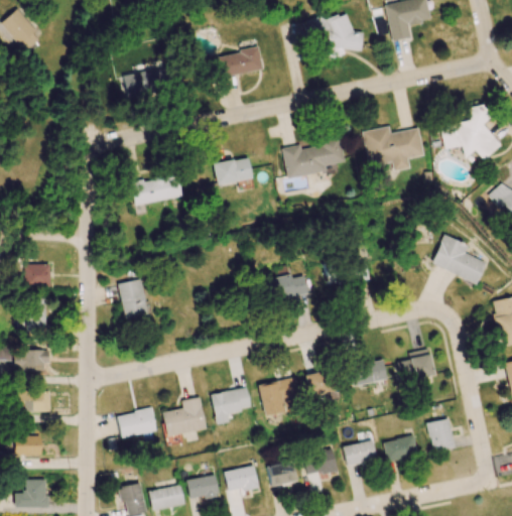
[(393,40),(411,37),(409,24),(431,20),(426,0),(407,0),(386,4),(393,40)]
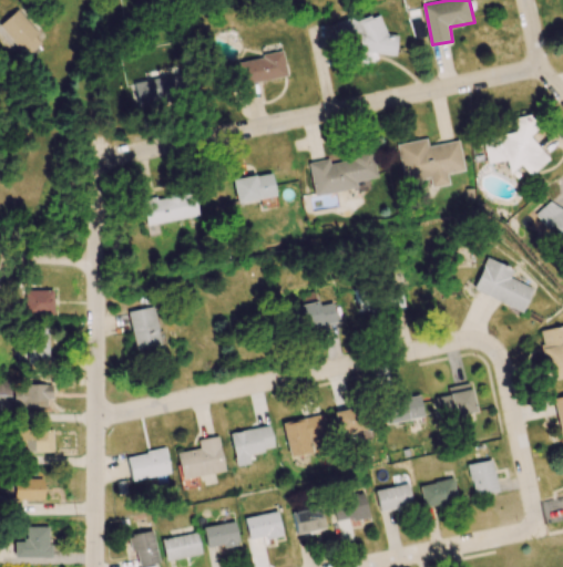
[(29,57),(47,41),(19,10),(1,26),(29,57)]
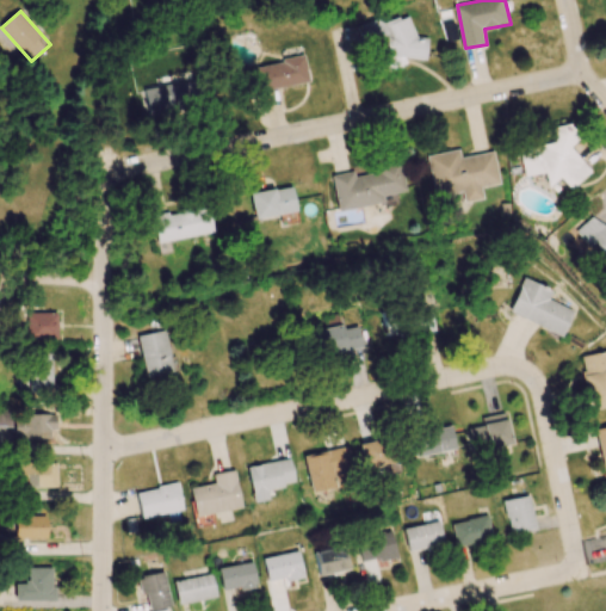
[(430,60),(432,38),(420,37),(413,19),(400,18),(385,23),(384,18),(359,28),(369,50),(384,53),(387,59),(399,60),(404,57),(430,60)]
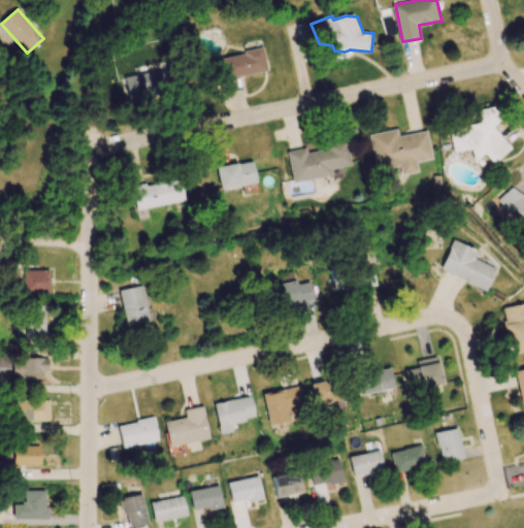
[(224,57),(228,78),(270,71),(266,50),(224,57)]
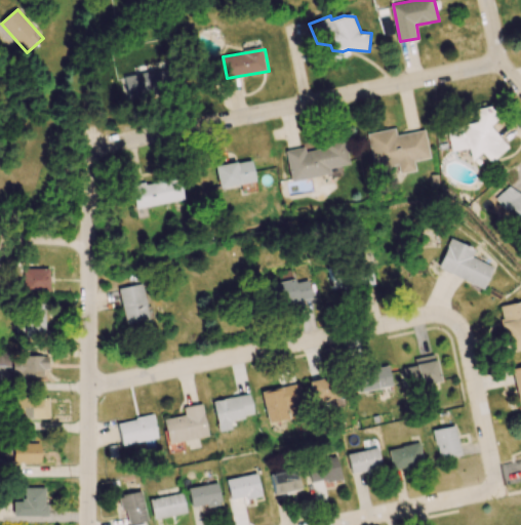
[(127,75),(130,99),(170,95),(166,62),(159,63),(160,71),(127,75)]
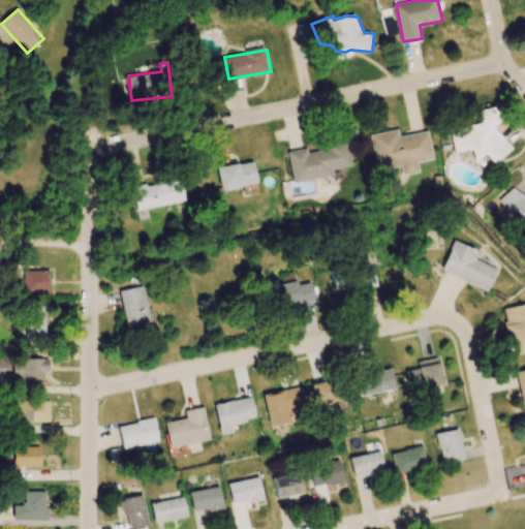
[(457,153),(474,150),(476,162),(487,153),(496,164),(515,148),(496,127),(503,120),(497,113),(496,107),(480,111),(483,123),(453,129),(457,153)]
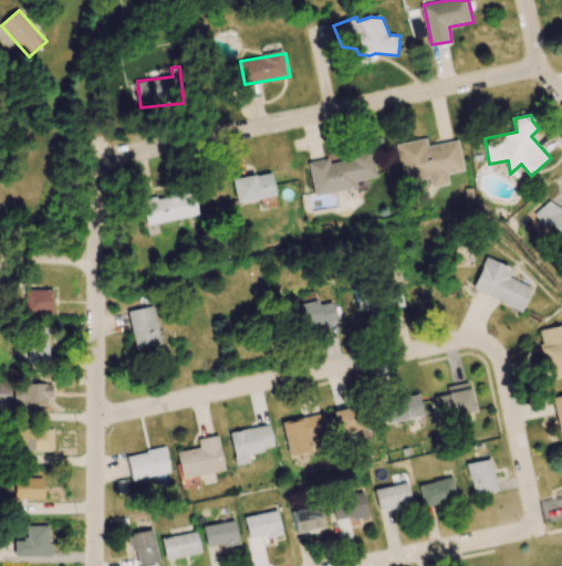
[(399,144),(406,182),(432,177),(434,187),(451,184),(449,174),(466,170),(460,140),(430,146),(429,138),(399,144)]
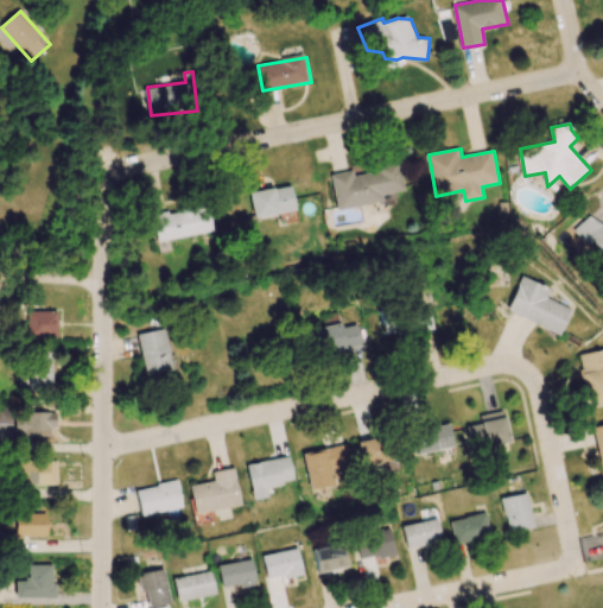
[(407,191),(402,164),(355,172),(355,170),(332,175),(340,210),(385,202),(383,195),(407,191)]
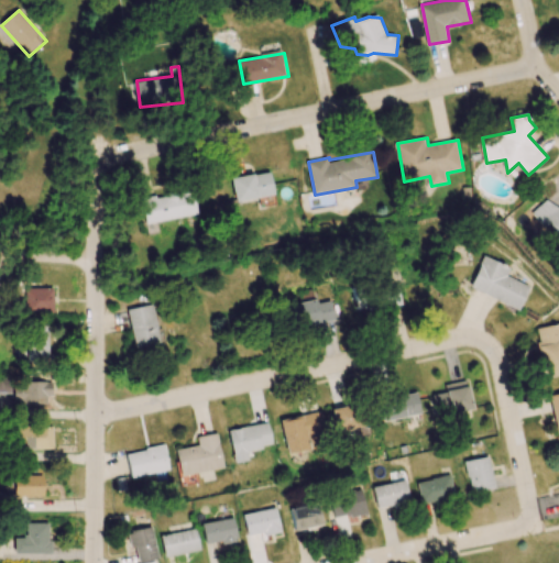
[(276,195),(272,172),(232,179),(238,202),(276,195)]
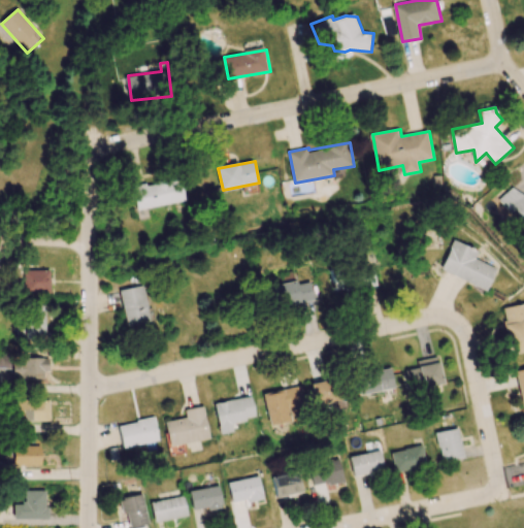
[(188,200),(183,176),(134,187),(138,210),(188,200)]
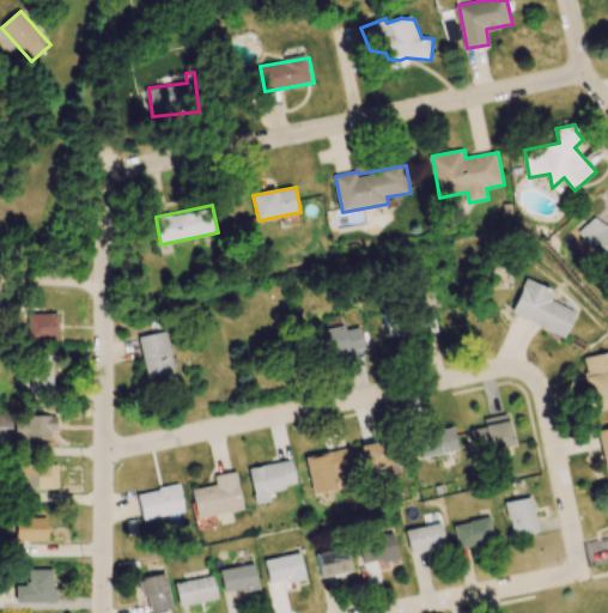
[(607,226),(600,217),(581,231),(595,249),(601,244),(607,253),(607,226)]
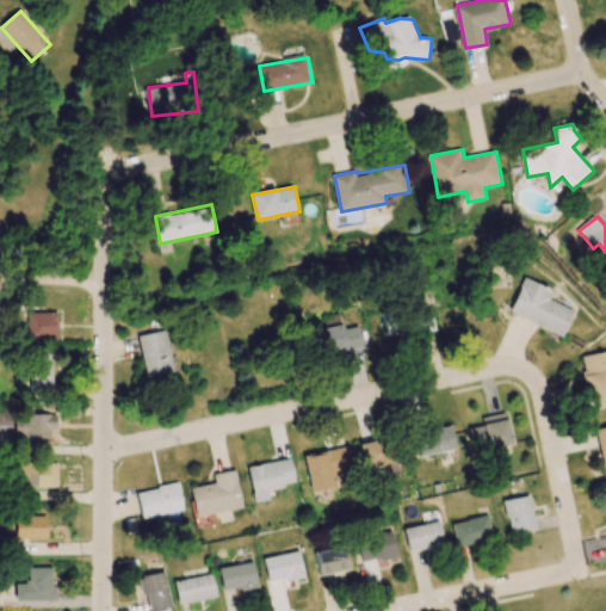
[(566,337),(577,312),(551,300),(556,290),(527,277),(512,312),(566,337)]
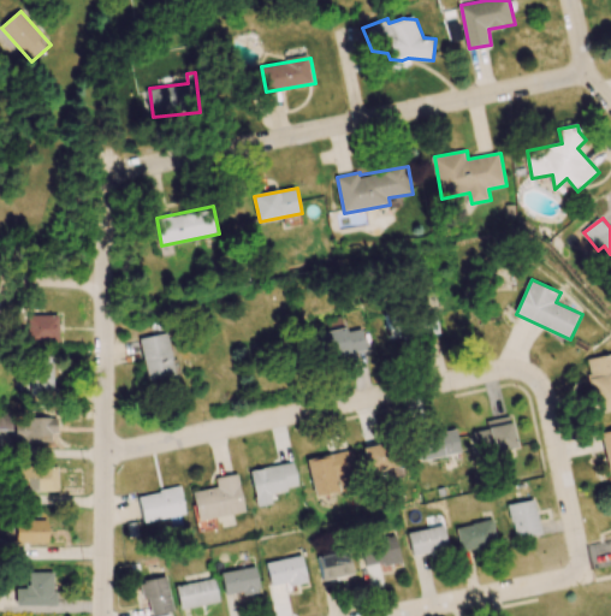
[(61,342),(61,315),(30,315),(30,342),(61,342)]
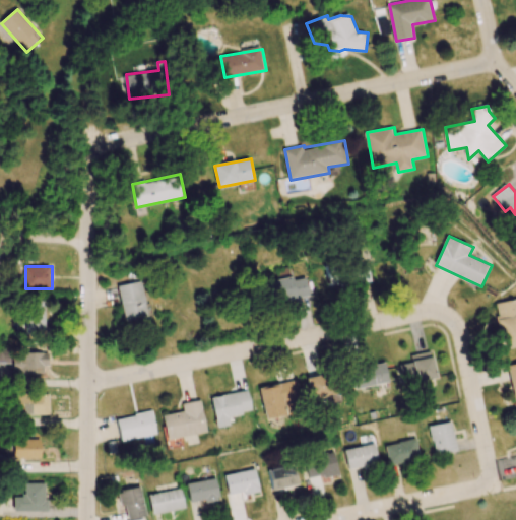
[(273,302),(312,297),(309,277),(295,279),(293,268),(280,269),(281,278),(270,279),(273,302)]
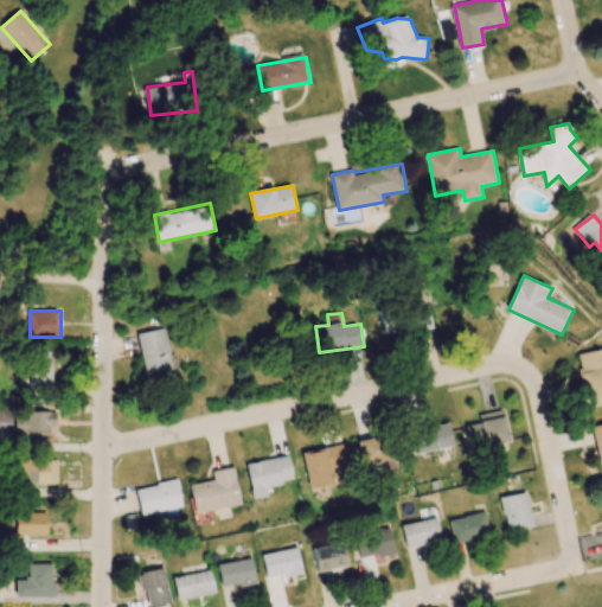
[(141,332),(147,375),(180,371),(178,355),(172,355),(168,328),(141,332)]
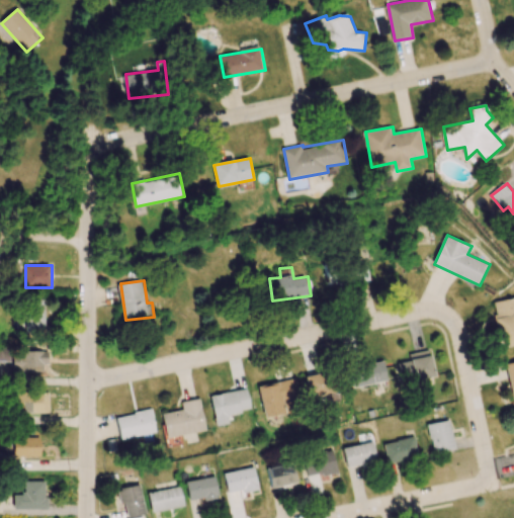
[(27,334),(48,333),(46,298),(26,299),(27,334)]
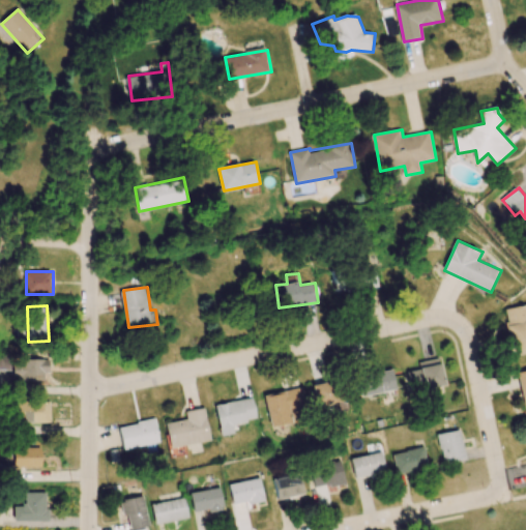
[(525,305),(506,310),(516,356),(525,353),(525,305)]
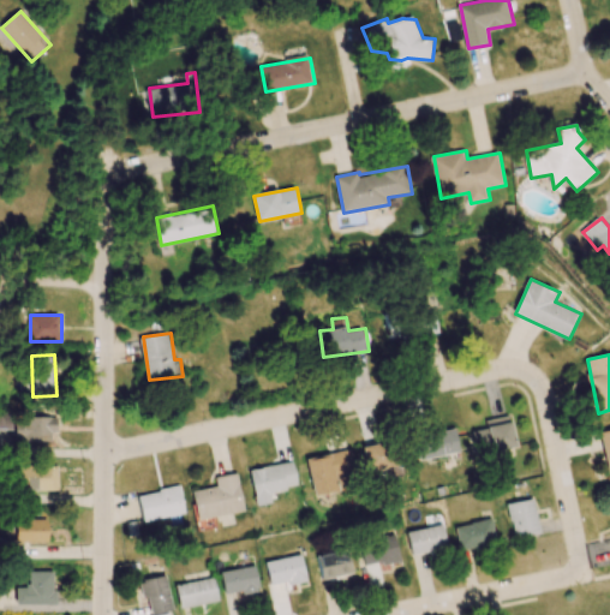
[(0,429),(16,429),(16,413),(0,413),(0,429)]
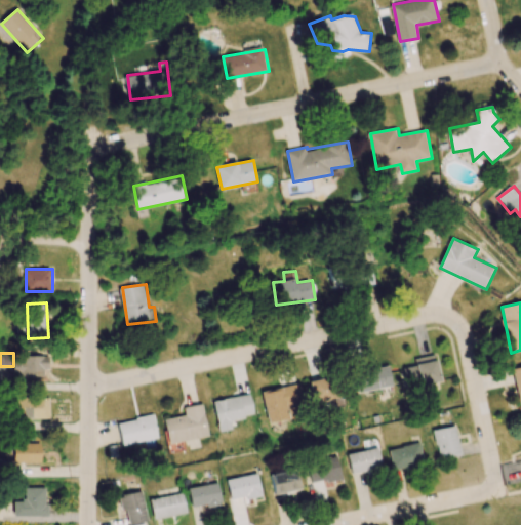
[(442,382),(438,355),(416,359),(417,366),(404,368),(408,388),(442,382)]
